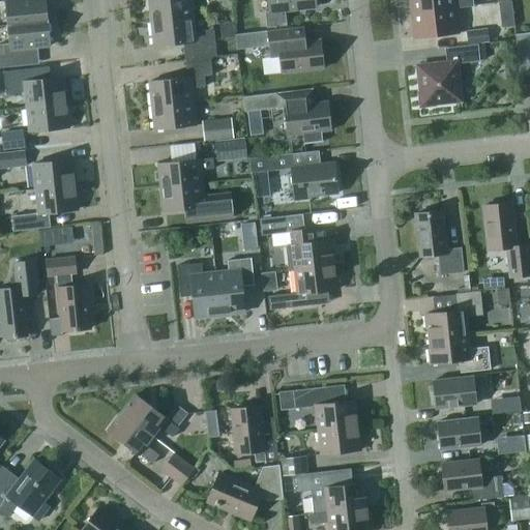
[(7,0),(5,0),(8,25),(47,21),(45,0),(7,0)]
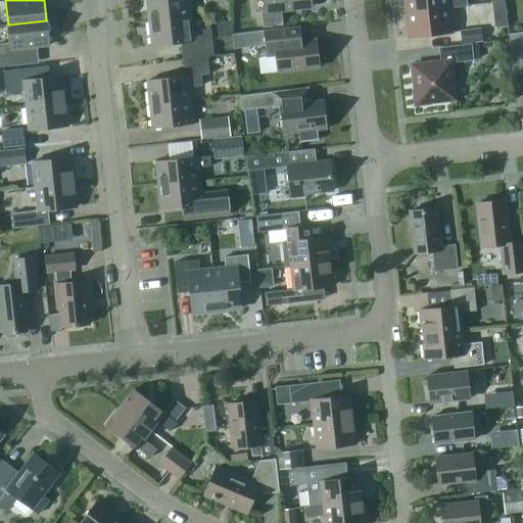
[(146,0),(148,21),(190,17),(188,0),(146,0)]
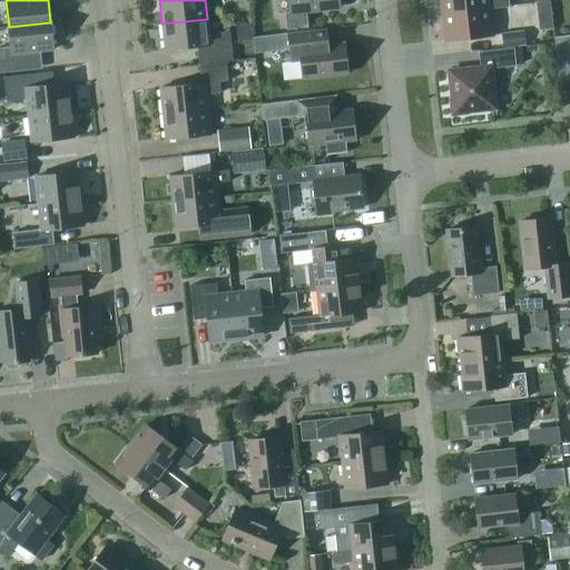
[(273,0),(274,13),(290,11),(290,12),(335,7),(334,0),(273,0)]
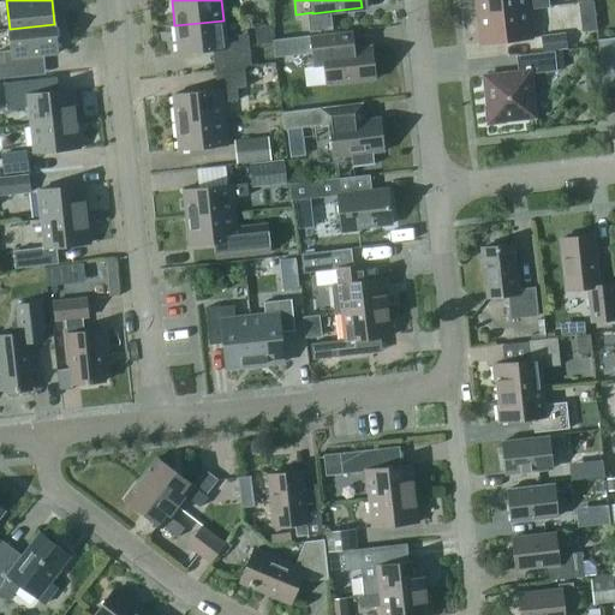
[(476,0),(477,15),(529,9),(549,6),(548,0),(476,0)]
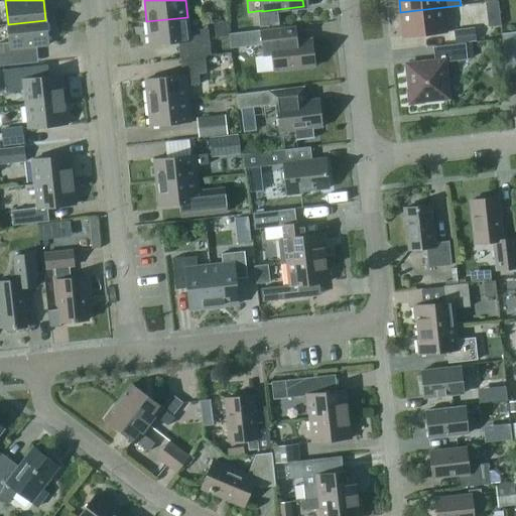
[(486,10),(498,8),(497,1),(496,1),(485,2),(486,10)]
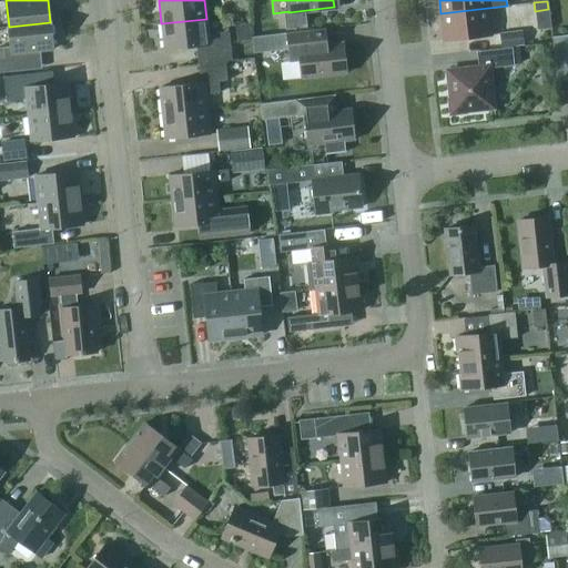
[(488,8),(440,13),(444,40),(492,34),(488,8)]
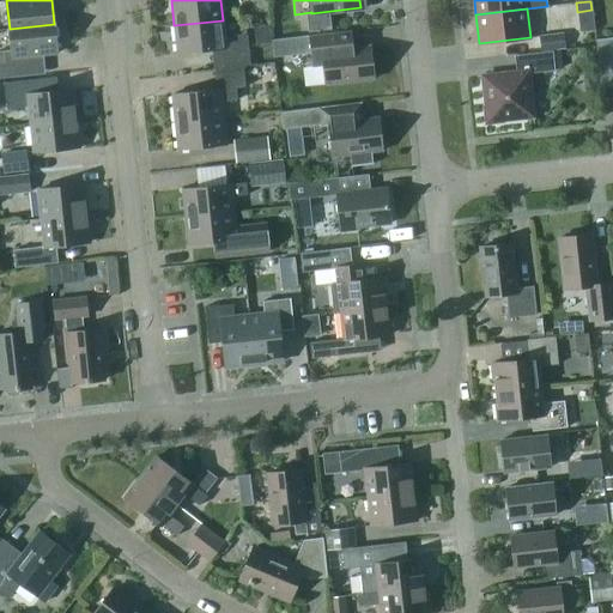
[(212,50),(214,70),(243,66),(250,65),(247,34),(225,36),(223,20),(174,25),(177,54),(212,50)]
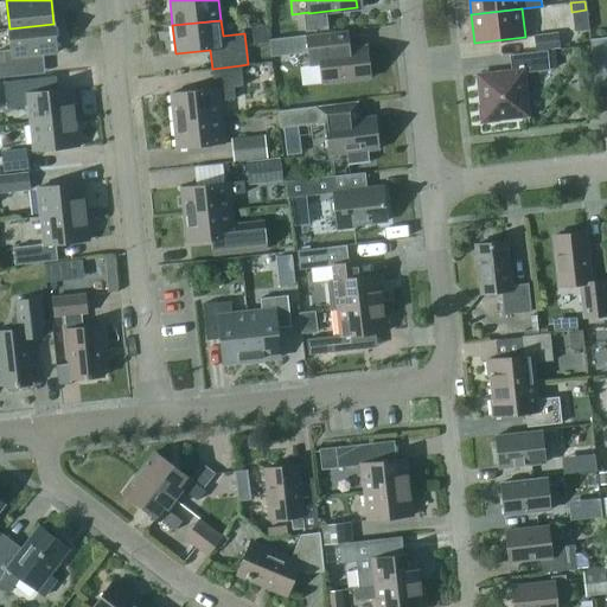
[(0,77),(23,75),(20,56),(57,52),(53,24),(10,29),(12,50),(0,51),(0,77)]
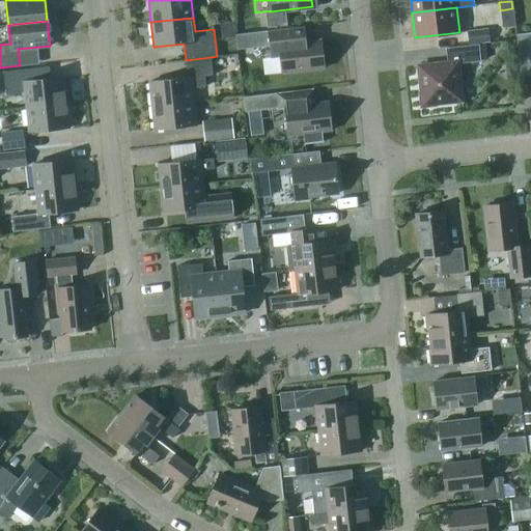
[(292,28),(268,31),(270,46),(271,57),(280,56),(282,73),(324,67),(319,39),(305,42),(304,27),(292,28)]
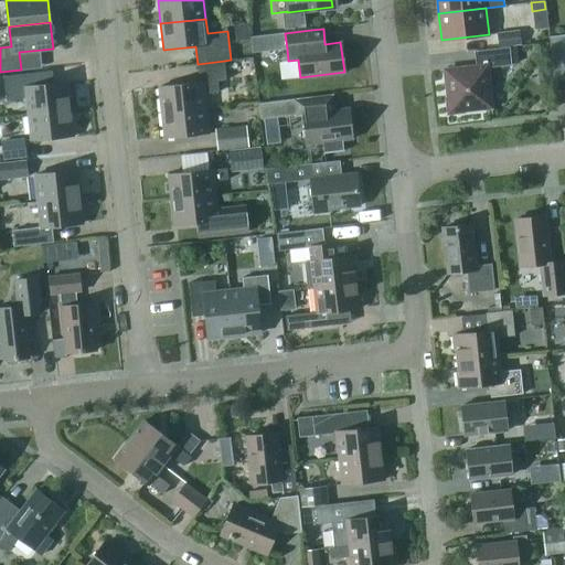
[(497,33),(498,48),(520,45),(519,30),(497,33)]
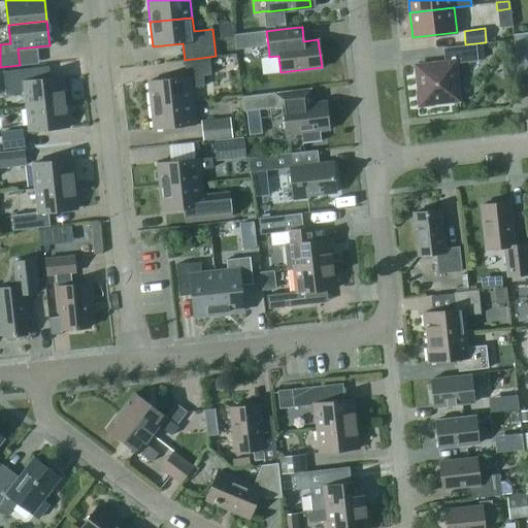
[(527,30),(513,32),(517,63),(527,61),(527,30)]
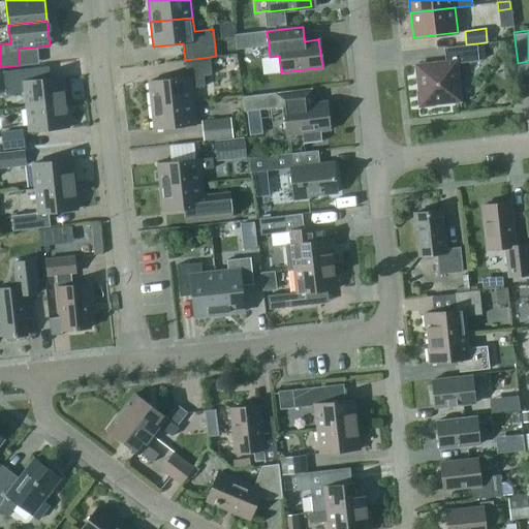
[(267,31),(234,34),(236,50),(269,45),(267,31)]
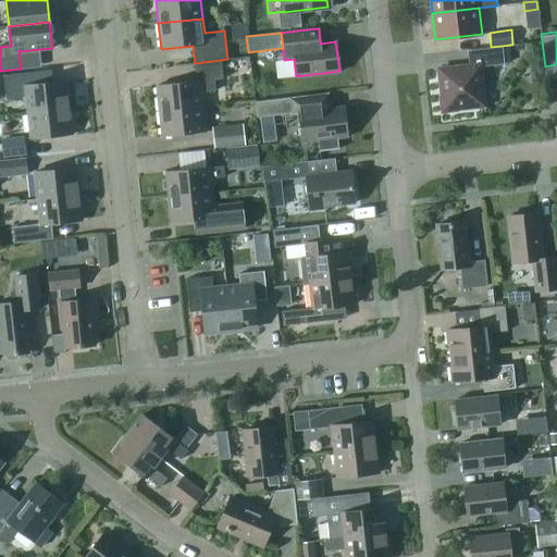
[(504,63),(502,47),(467,50),(469,65),(438,69),(442,96),(440,96),(441,112),(457,111),(457,109),(484,106),(480,66),(504,63)]
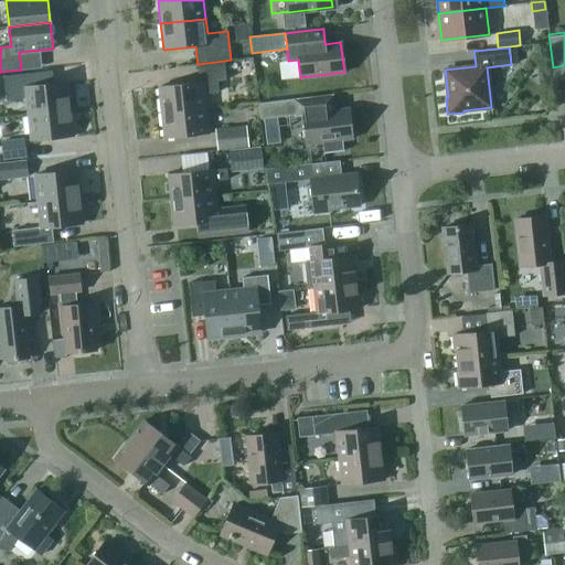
[(225,80),(224,61),(198,64),(199,83),(158,87),(161,113),(206,107),(204,94),(219,92),(216,81),(225,80)]
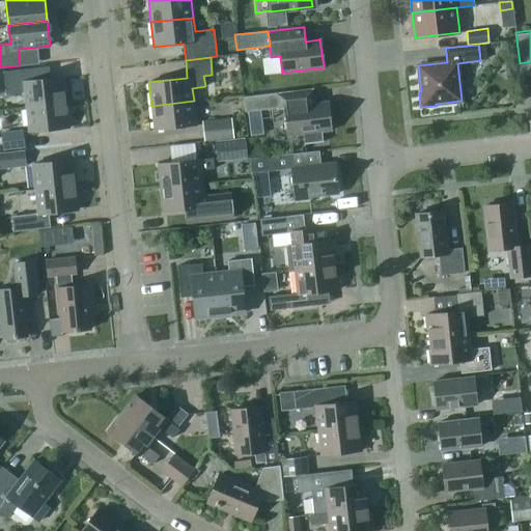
[(24,90),(26,107),(64,103),(63,92),(65,92),(63,78),(35,81),(33,67),(4,70),(7,92),(24,90)]
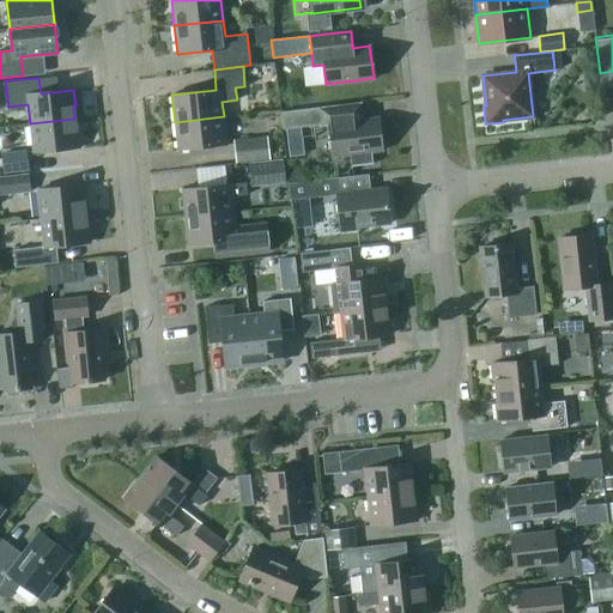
[(364,119),(362,103),(321,108),(321,107),(280,111),(283,131),(329,126),(333,156),(350,155),(352,167),(372,164),(371,151),(382,150),(377,117),(364,119)]
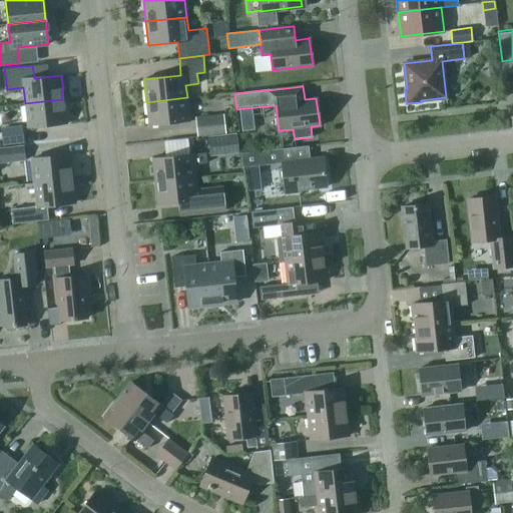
[(189,121),(187,97),(146,102),(148,125),(189,121)]
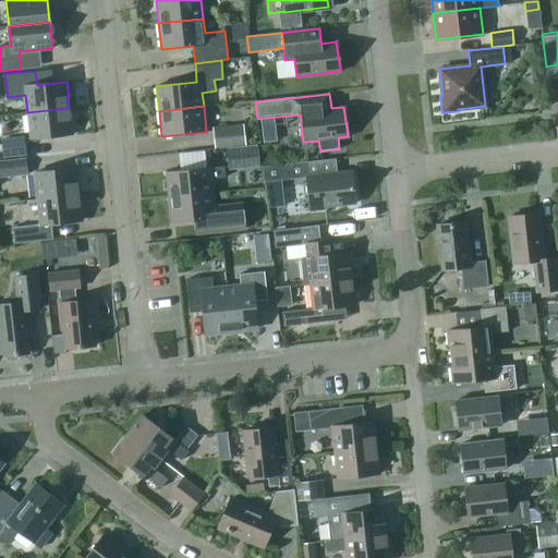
[(69,118),(68,108),(27,112),(29,137),(72,133),(71,118),(69,118)]
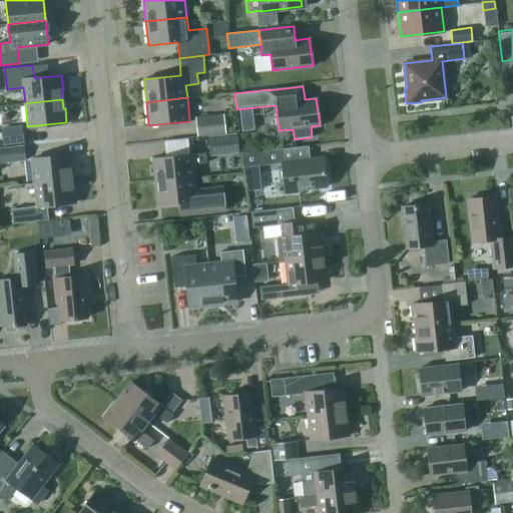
[(195,120),(197,136),(225,133),(223,117),(195,120)]
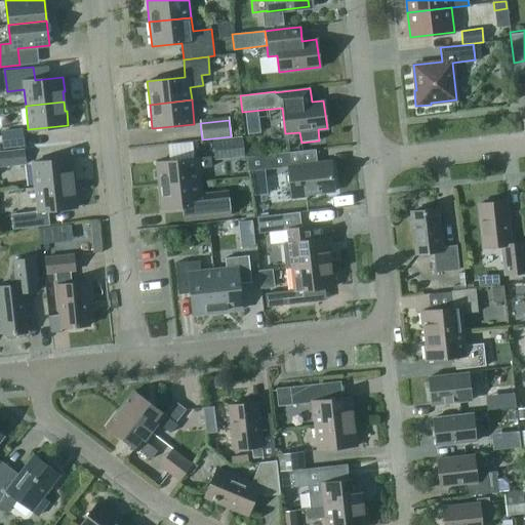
[(2,130),(3,148),(23,147),(22,129),(2,130)]
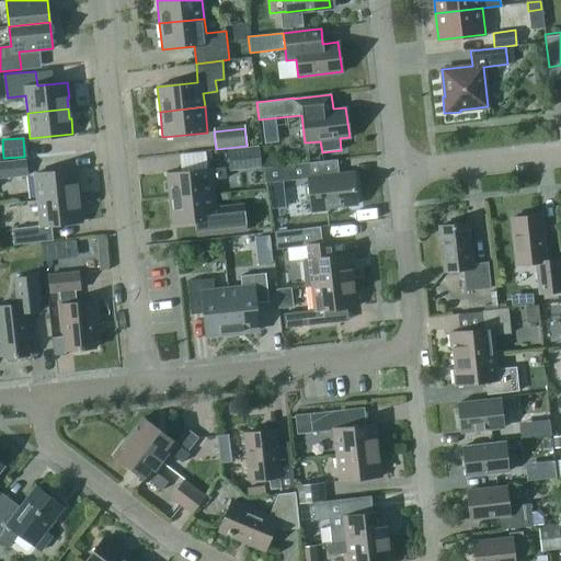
[(229,153),(230,170),(261,167),(260,150),(229,153)]
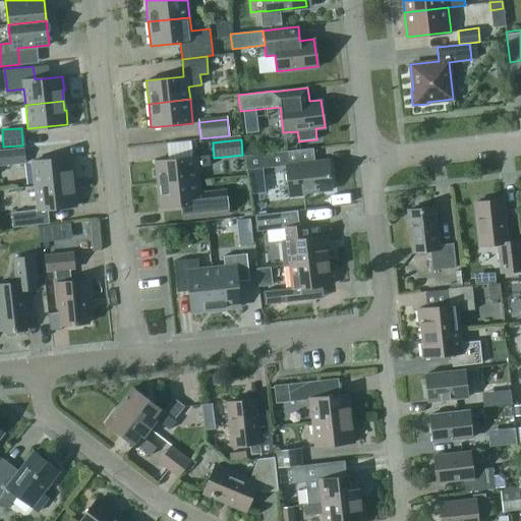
[(0,150),(0,164),(24,162),(23,148),(0,150)]
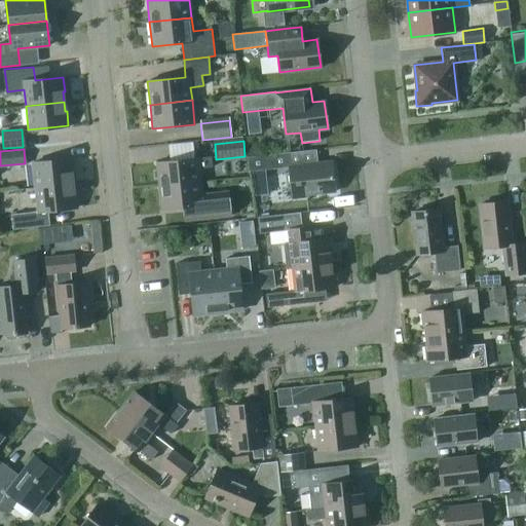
[(249,171),(289,166),(293,198),(308,196),(307,194),(334,191),(331,161),(290,165),(288,152),(247,156),(249,171)]
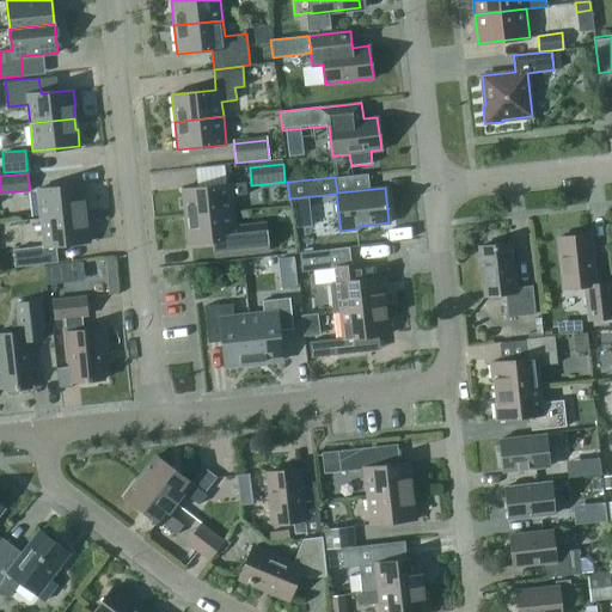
[(182,189),(185,216),(233,212),(232,196),(246,195),(245,182),(182,189)]
